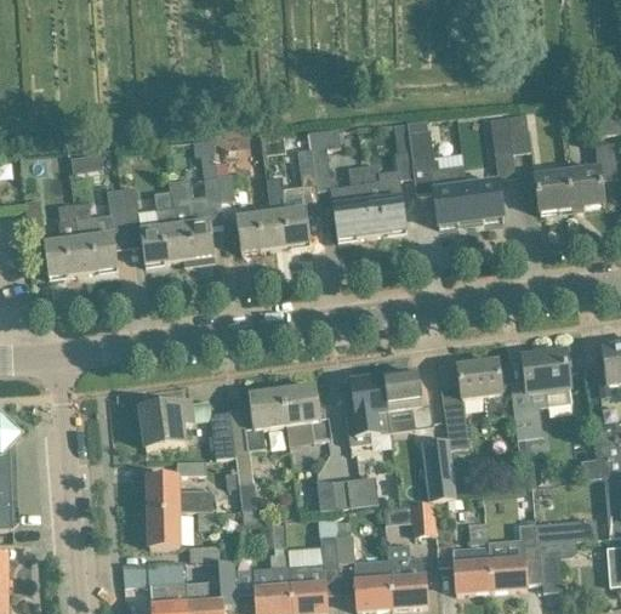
[(605,106),(593,106),(560,109),(562,128),(588,125),(588,135),(620,131),(620,113),(607,114),(605,106)]
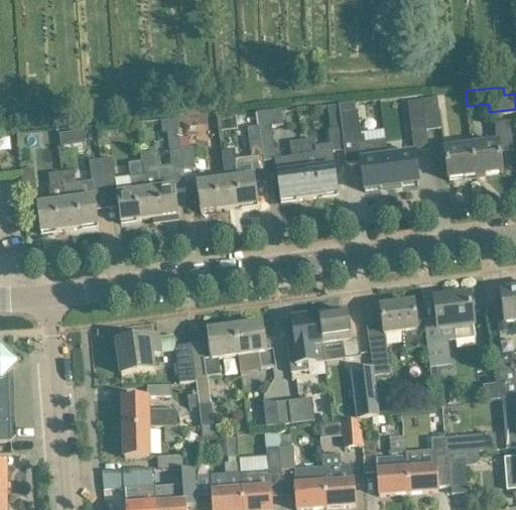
[(425,127),(441,125),(436,95),(421,97),(425,127)]
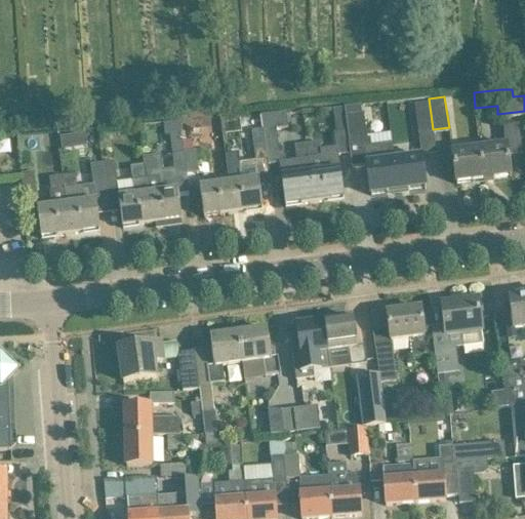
[(418,131),(433,129),(429,98),(414,101),(418,131)]
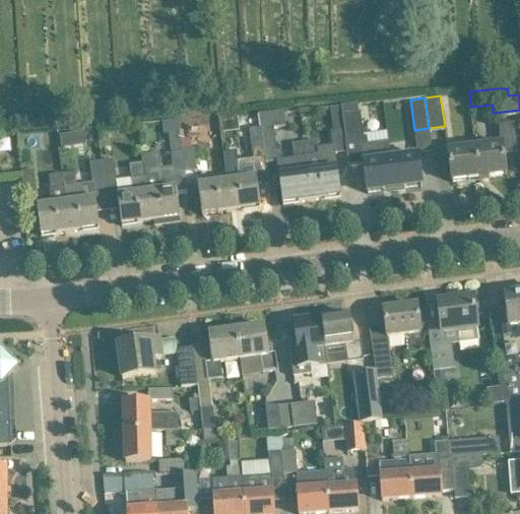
[(358,101),(340,103),(343,126),(344,139),(345,139),(346,148),(348,163),(364,161),(367,190),(394,186),(391,154),(389,137),(368,140),(367,133),(365,133),(361,108),(359,108),(358,101)]
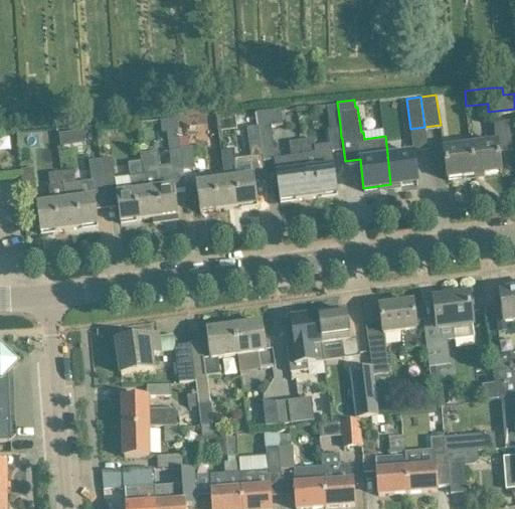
[(281,106),(256,108),(259,124),(261,136),(263,157),(274,155),(274,156),(280,199),(309,195),(305,164),(303,152),(280,155),(279,145),(274,146),(271,122),(283,121),(281,106)]
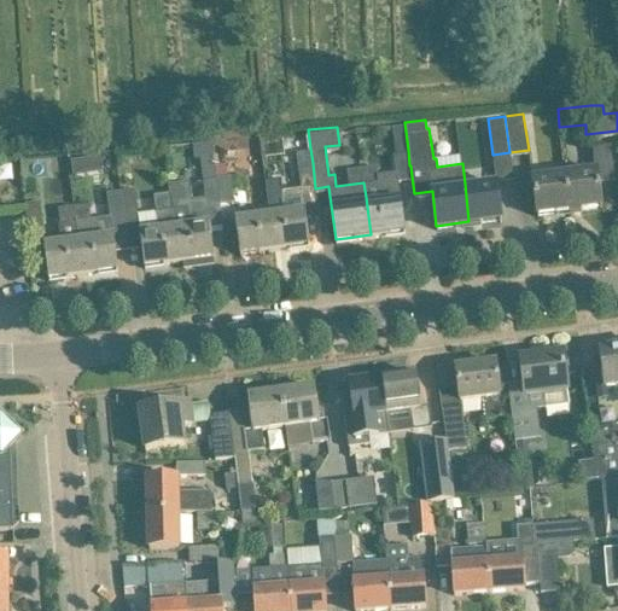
[(611,143),(593,145),(595,166),(564,170),(570,208),(601,204),(599,180),(616,179),(611,143)]
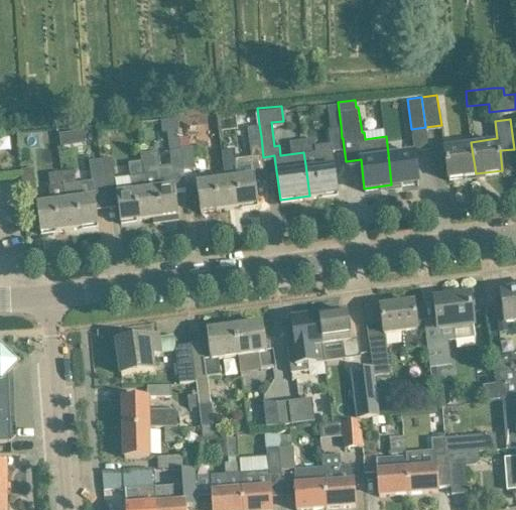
[(259,124),(247,125),(251,158),(263,157),(261,136),(259,124)]
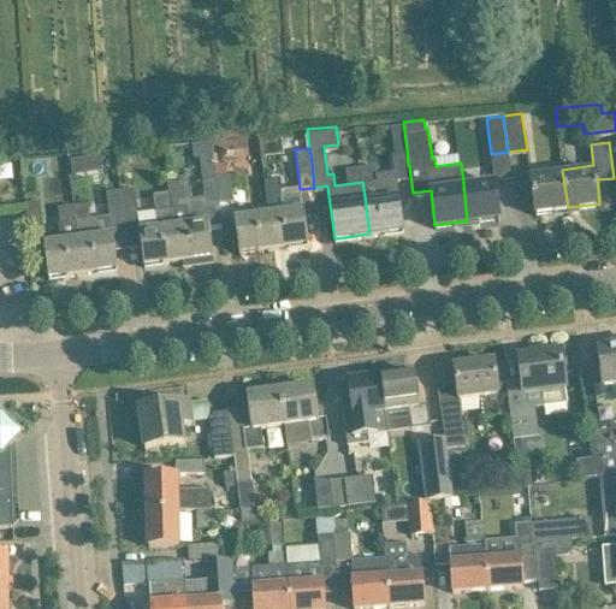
[(377,161),(361,164),(362,182),(365,196),(369,234),(403,229),(397,177),(410,176),(409,165),(408,165),(407,149),(395,151),(392,151),(395,169),(378,171),(377,161)]
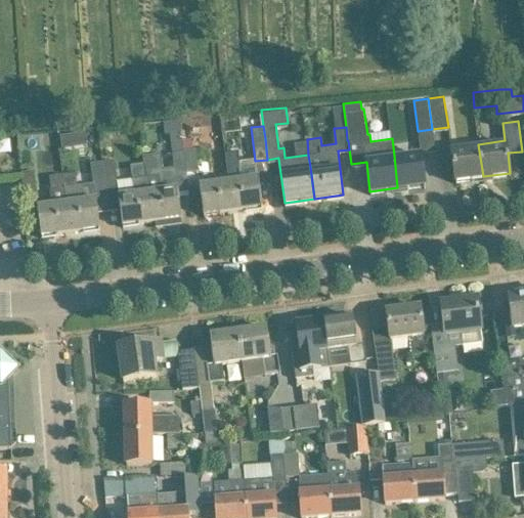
[(191,136),(183,137),(184,148),(193,147),(191,136)]
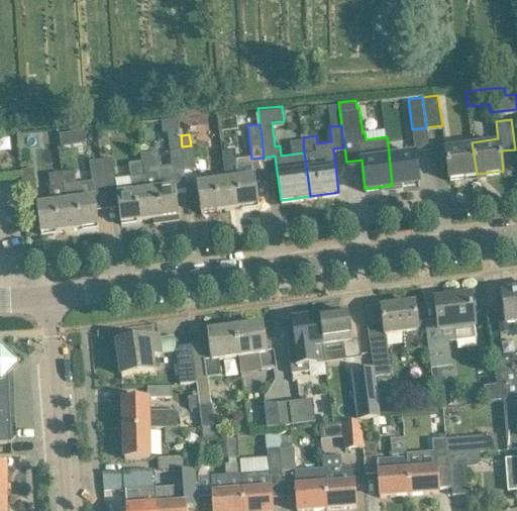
[(449,178),(477,174),(472,142),(445,145),(449,178)]
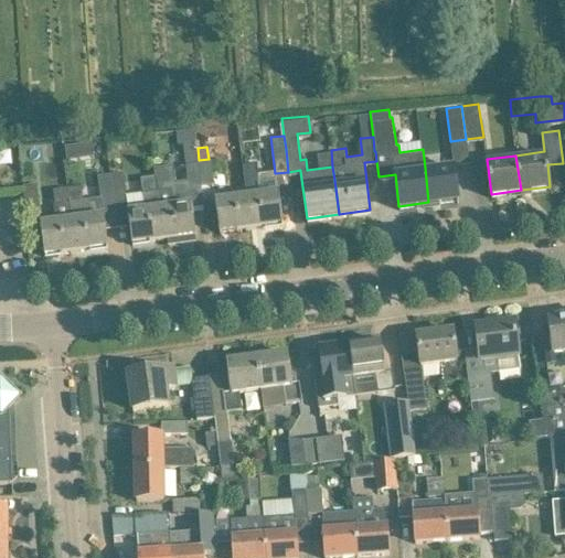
[(201,183),(213,182),(210,159),(209,159),(199,160),(201,183)]
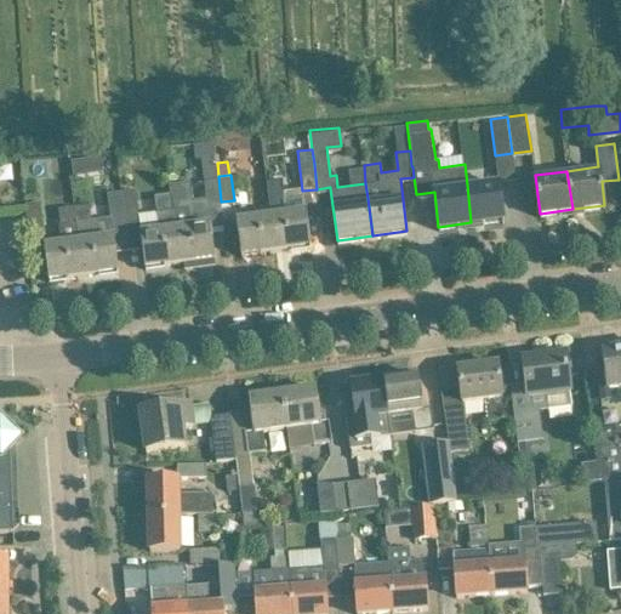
[(186,188),(171,191),(180,261),(194,259),(199,265),(215,262),(210,226),(224,223),(221,202),(218,176),(203,178),(205,195),(187,199),(186,188)]
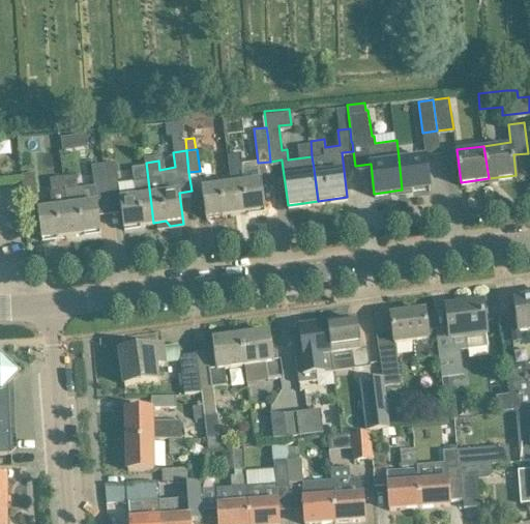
[(240,151),(228,152),(230,167),(241,166),(240,151)]
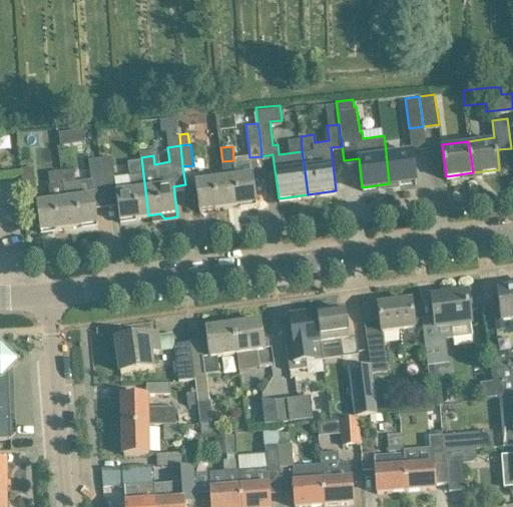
[(220,147),(208,149),(210,163),(222,161),(220,147)]
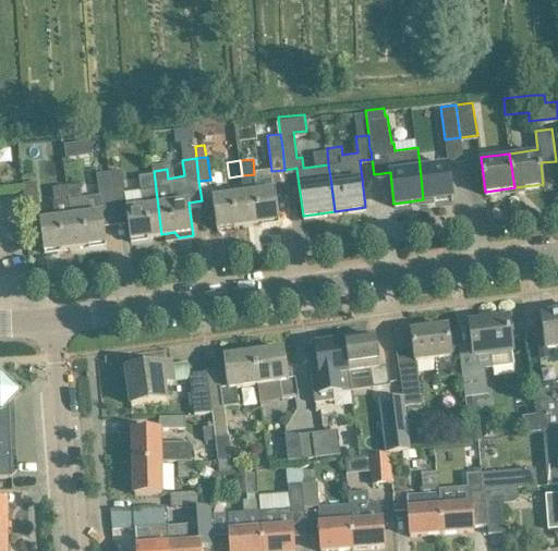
[(448,161),(420,166),(423,199),(452,196),(449,174),(448,161)]
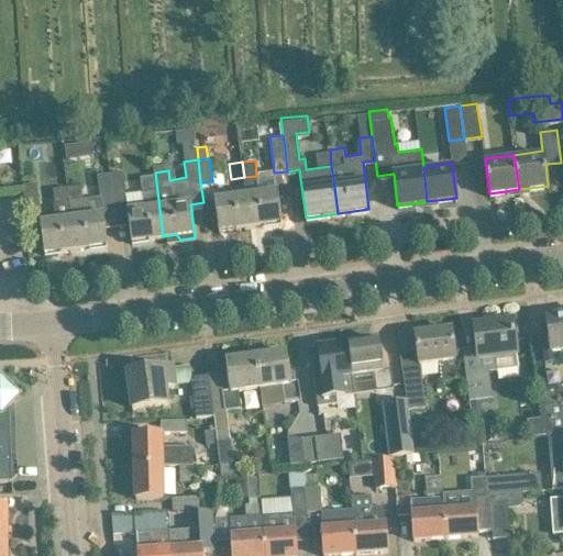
[(113,193),(125,192),(122,170),(110,171),(113,193)]
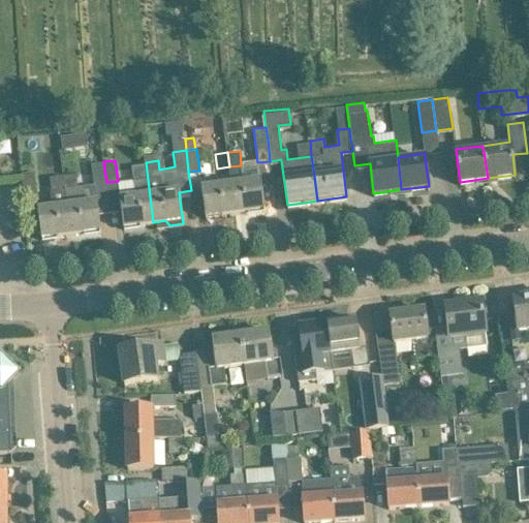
[(95,184),(106,182),(103,161),(92,163),(95,184)]
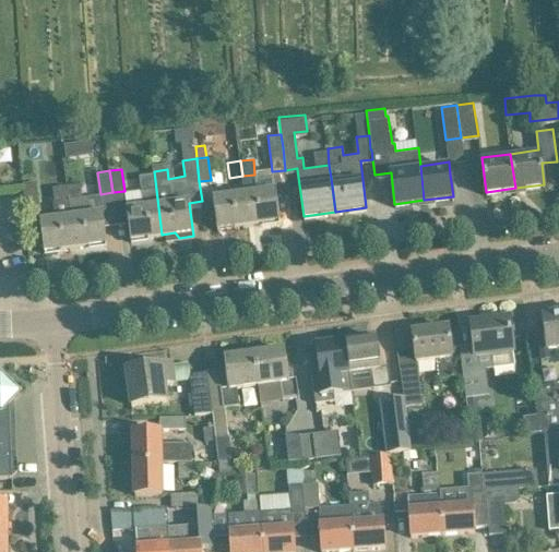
[(130,238),(162,235),(154,171),(140,174),(144,203),(127,205),(130,238)]
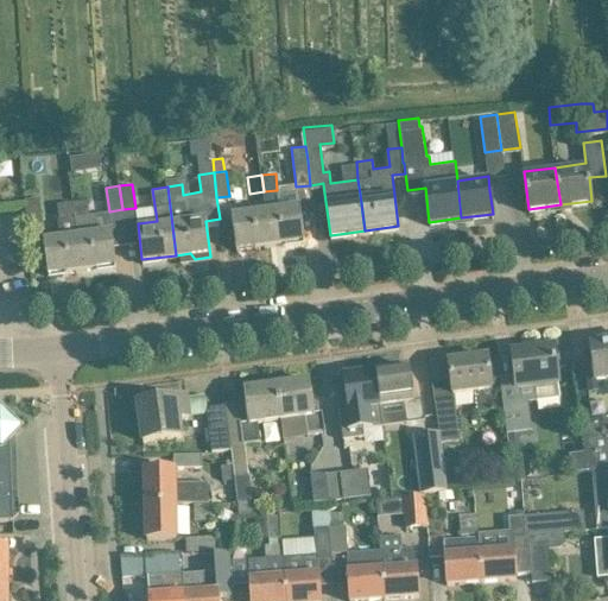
[(42,220),(38,195),(26,197),(30,222),(42,220)]
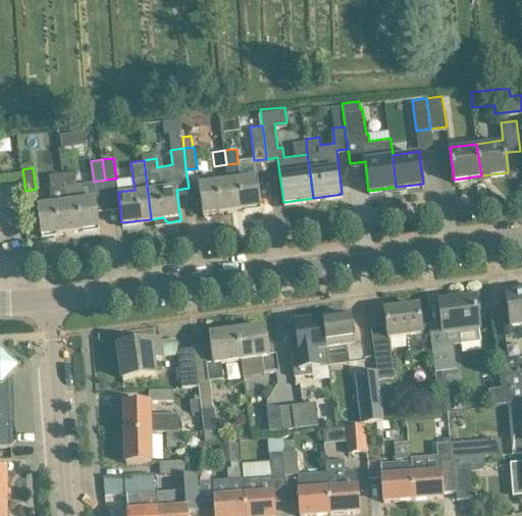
[(77,184),(75,170),(63,171),(71,229),(99,225),(96,195),(83,197),(81,184),(77,184)]
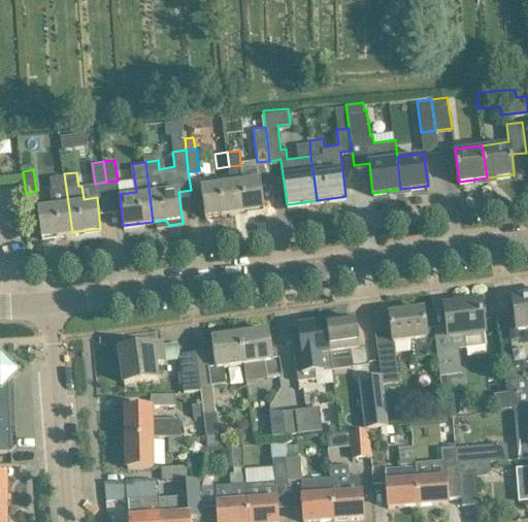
[(41,236),(72,232),(64,173),(52,175),(53,188),(50,188),(52,204),(37,206),(41,236)]
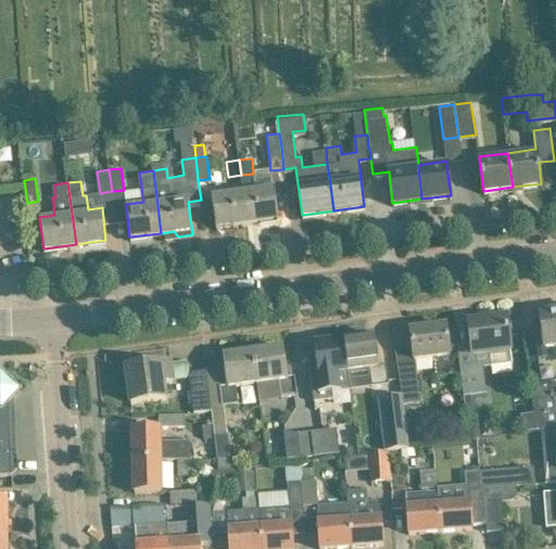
[(278,218),(274,186),(243,190),(248,221),(278,218)]
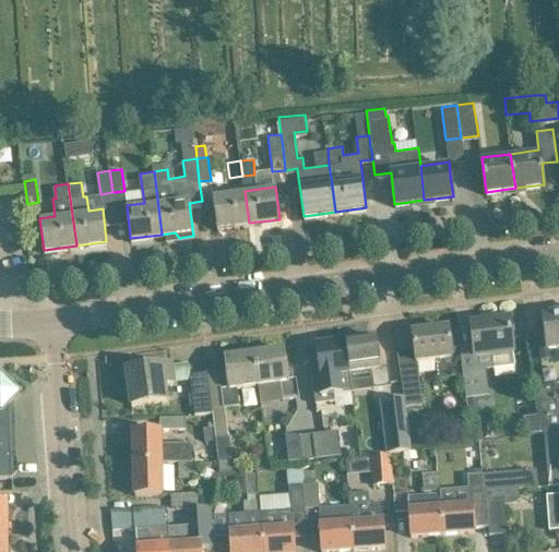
[(245,191),(213,195),(214,205),(217,227),(249,223),(245,191)]
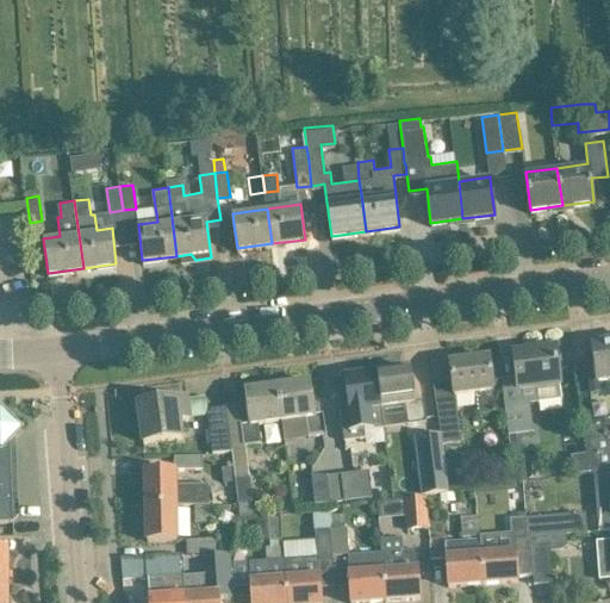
[(589,468),(609,465),(609,337),(591,341),(597,379),(577,381),(589,468)]
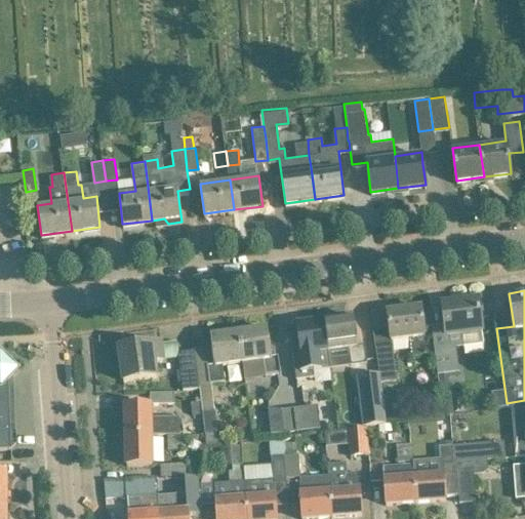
[(443,412),(453,411),(449,373),(459,372),(458,368),(455,344),(483,341),(479,309),(482,308),(480,291),(460,294),(461,300),(442,302),(447,345),(435,347),(438,371),(443,412)]
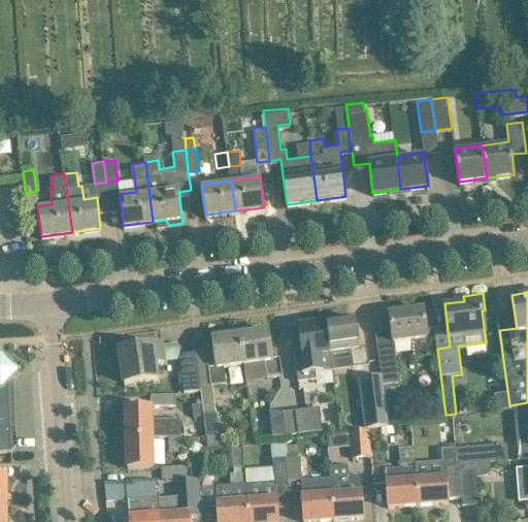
[(428,354),(425,334),(426,334),(426,327),(423,306),(389,311),(393,339),(410,337),(414,356),(428,354)]
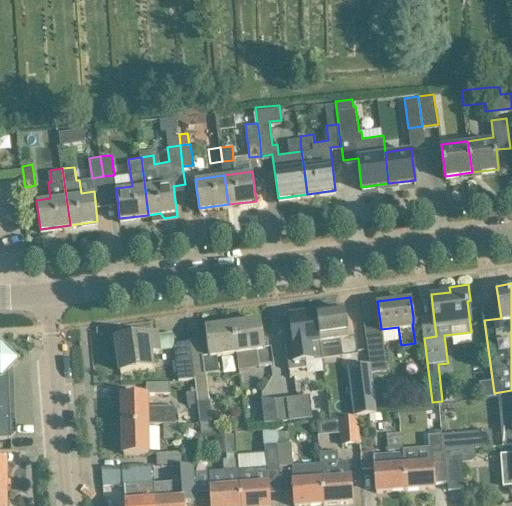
[(348,333),(344,305),(317,309),(321,338),(340,335),(342,352),(357,350),(355,332),(348,333)]
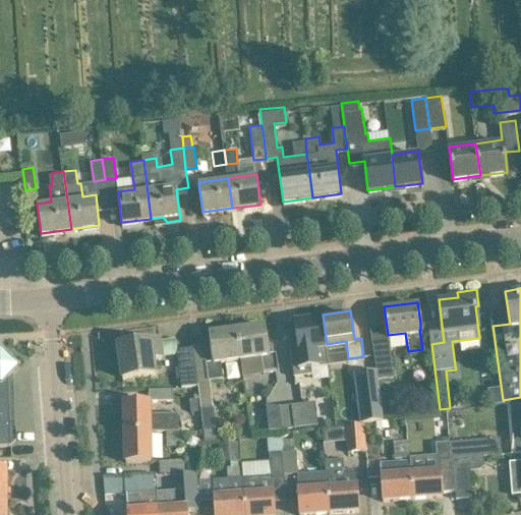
[(327,344),(323,315),(290,319),(293,327),(285,327),(293,373),(314,369),(314,363),(329,361),(327,344)]
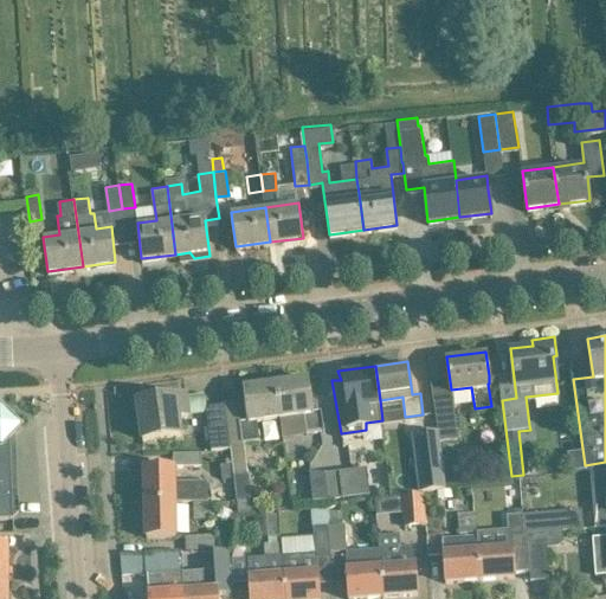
[(313,409),(309,375),(275,380),(279,414),(282,433),(324,427),(321,407),(313,409)]
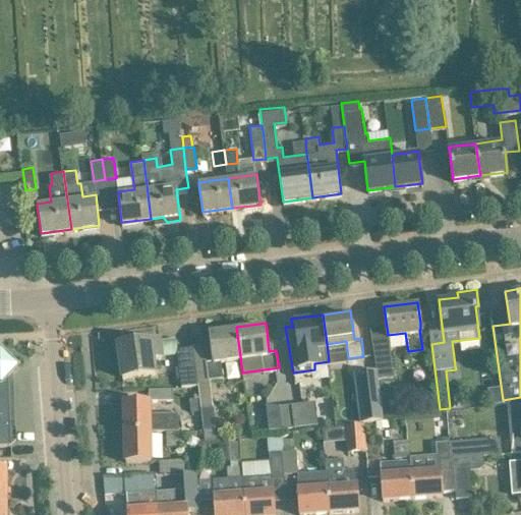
[(208,378),(223,376),(221,358),(240,356),(236,327),(209,331),(213,358),(206,359),(208,378)]
